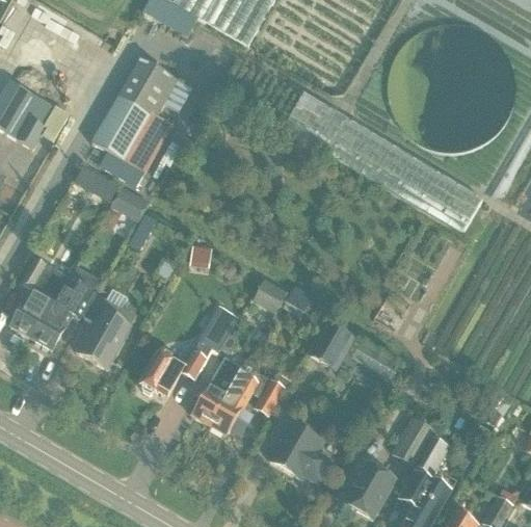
[(142,10),(156,19),(163,5),(155,0),(148,0),(142,10)]
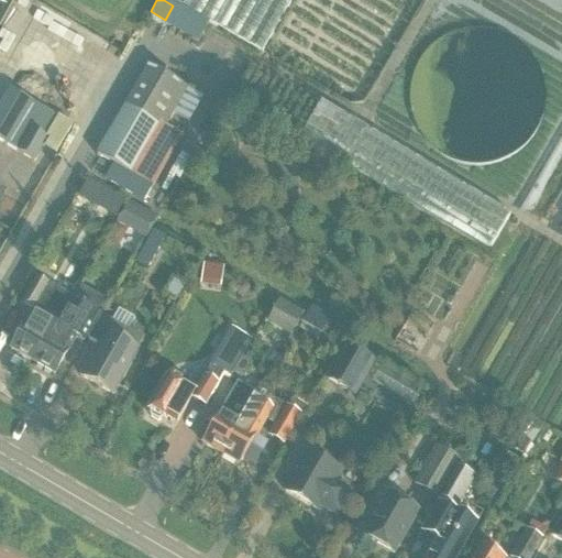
[(180,0),(264,47),(290,0),(180,0)]
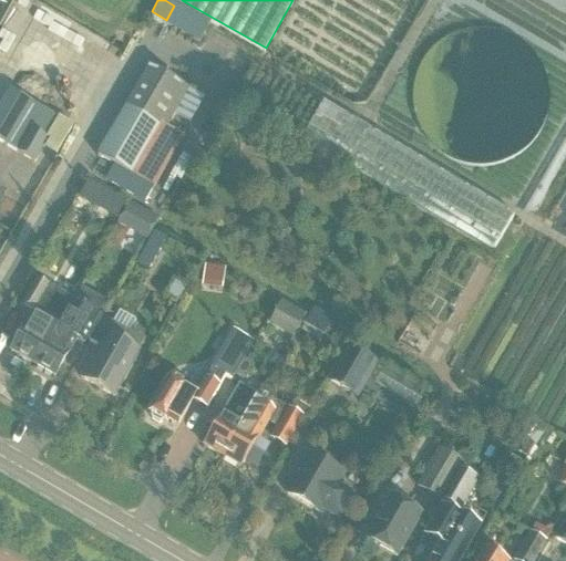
[(151,60),(99,151),(116,160),(156,184),(185,132),(168,123),(192,83),(151,60)]
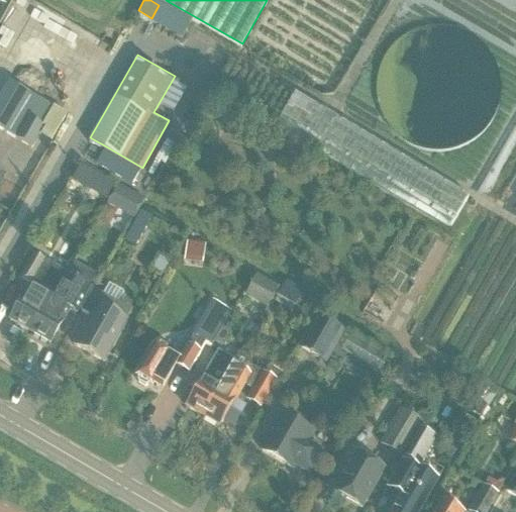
[(69,109),(55,102),(10,76),(0,92),(0,123),(34,143),(43,128),(54,134),(69,109)]
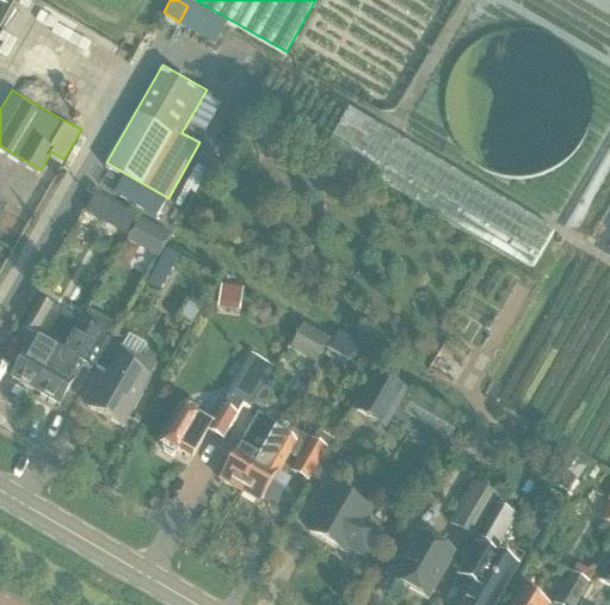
[(240,137),(253,106),(229,97),(217,129),(240,137)]
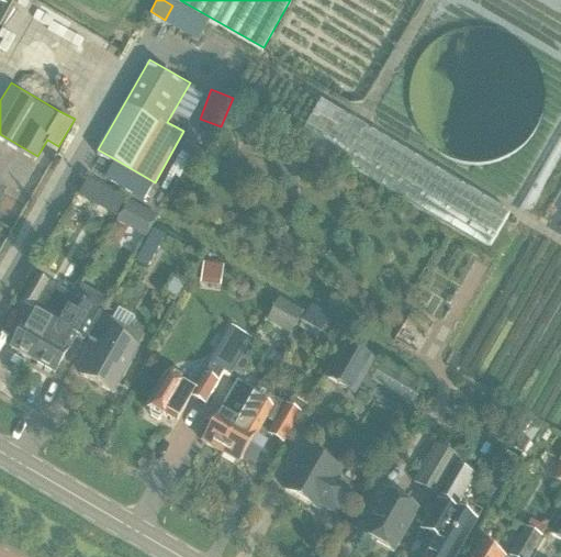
[(489,248),(512,209),(322,98),(299,137),(489,248)]
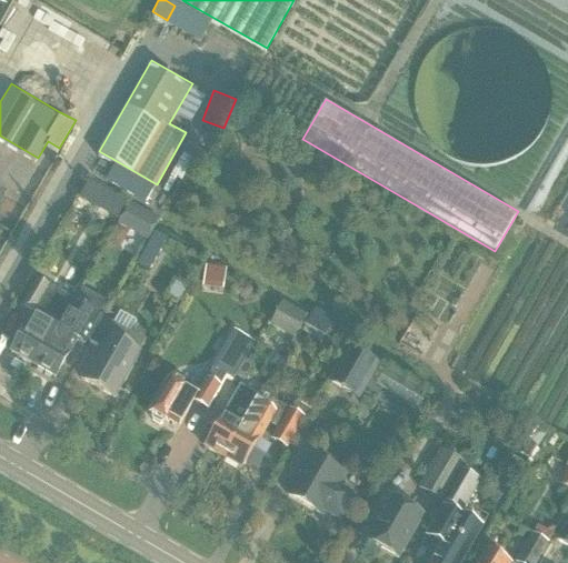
[(148,200),(157,184),(117,161),(108,177),(148,200)]
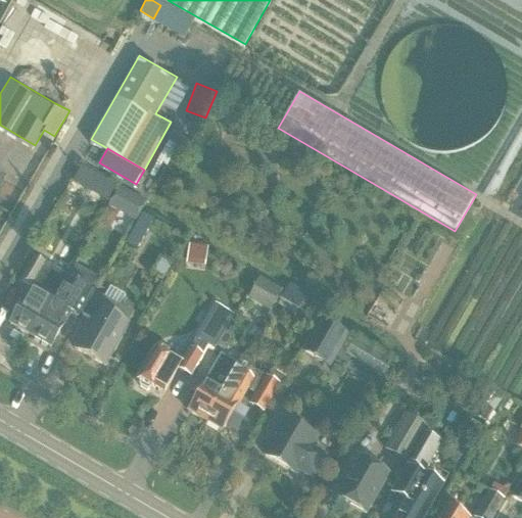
[(84,161),(75,177),(93,187),(102,172),(84,161)]
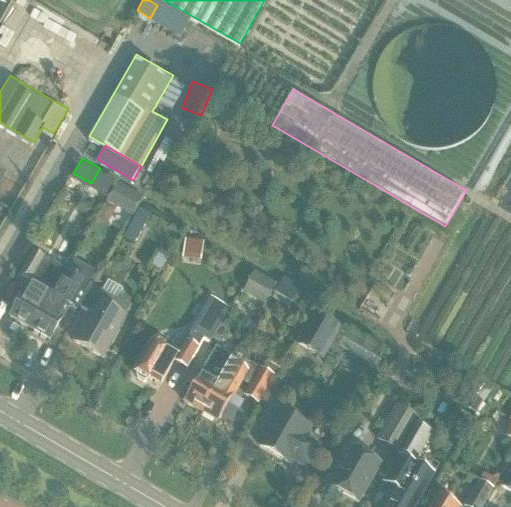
[(118,179),(107,198),(132,212),(143,193),(118,179)]
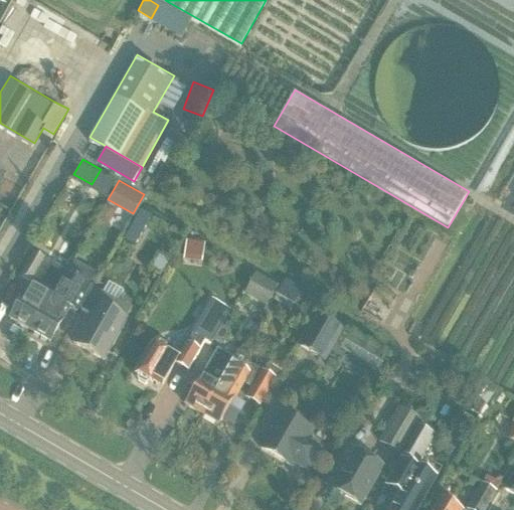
[(152,214),(142,208),(131,227),(141,233),(152,214)]
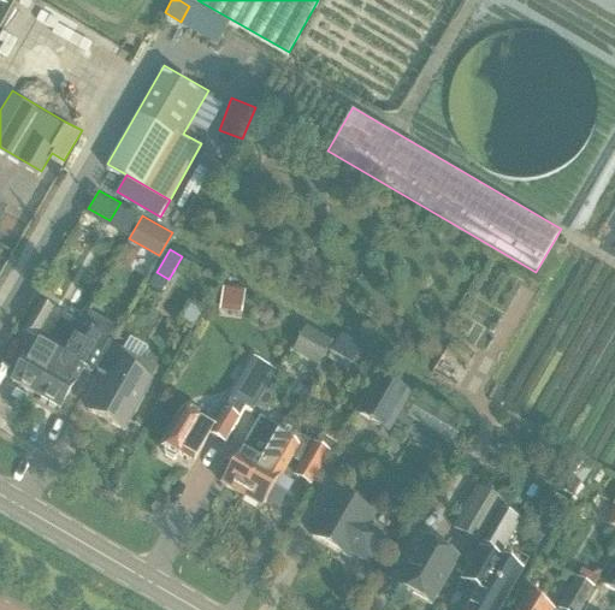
[(106,315),(114,297),(99,290),(90,308),(106,315)]
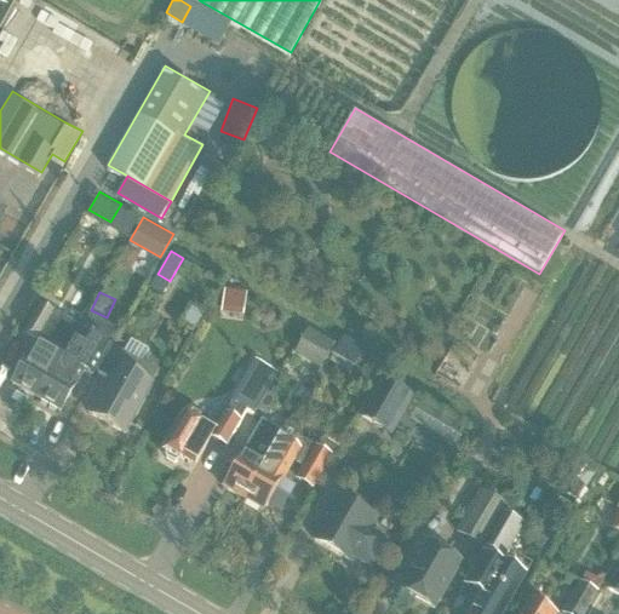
[(85,323),(80,320),(43,299),(26,328),(40,336),(15,379),(43,396),(50,384),(45,382),(55,366),(53,366),(56,361),(62,363),(85,323)]
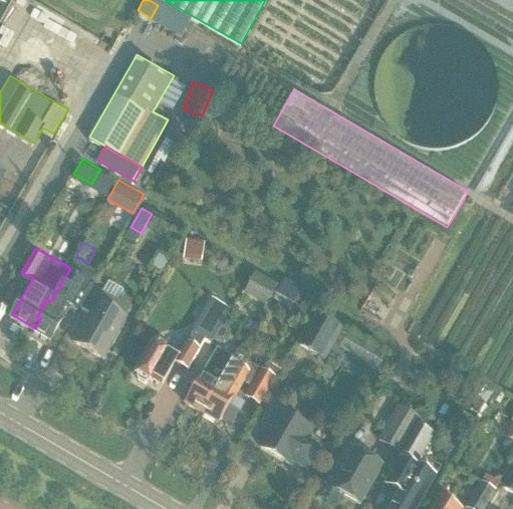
[(81,301),(92,281),(70,268),(51,301),(46,299),(44,303),(45,303),(37,316),(41,318),(35,328),(51,337),(70,304),(76,307),(80,300),(81,301)]
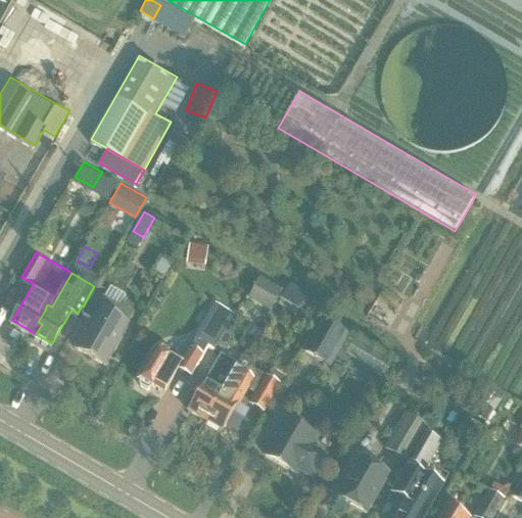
[(259,274),(248,295),(270,308),(276,297),(281,288),(282,286),(259,274)]
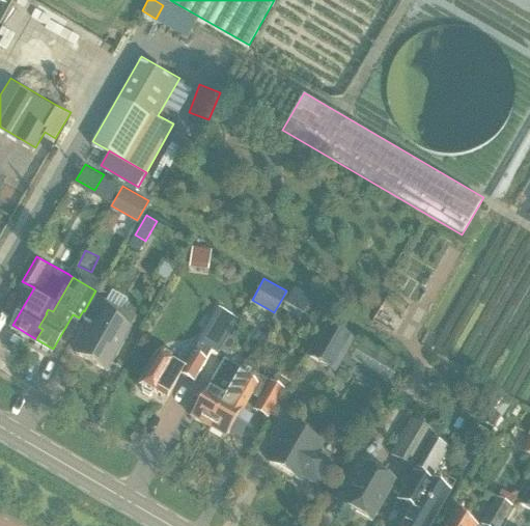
[(313,296),(296,285),(286,301),(304,311),(313,296)]
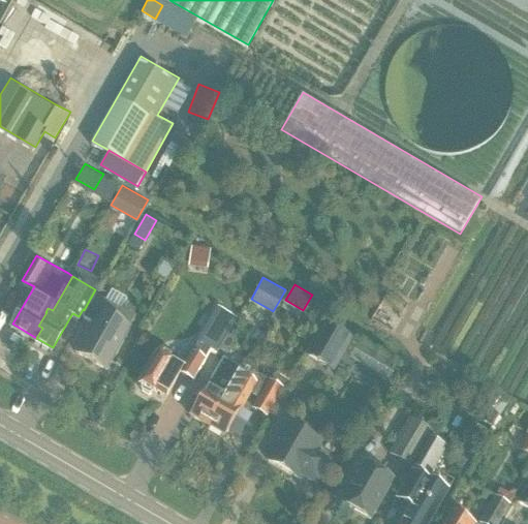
[(132,324),(131,322),(117,314),(122,305),(97,291),(84,314),(94,319),(78,348),(109,366),(132,324)]
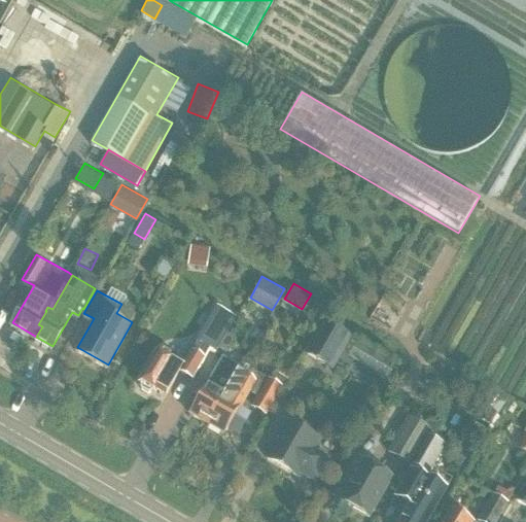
[(279,302),(271,317),(276,320),(278,321),(286,306),(285,306),(279,302)]
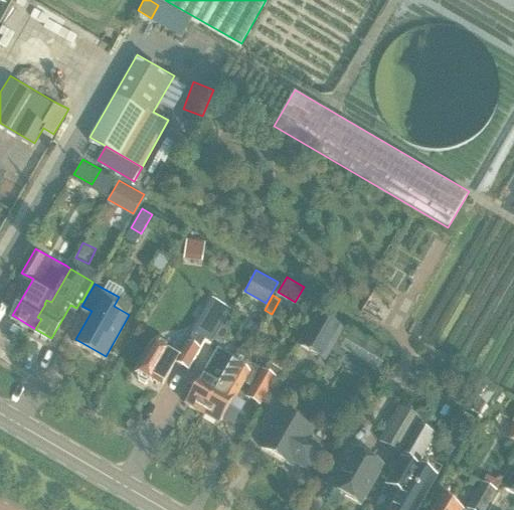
[(326,359),(345,326),(317,310),(299,343),(326,359)]
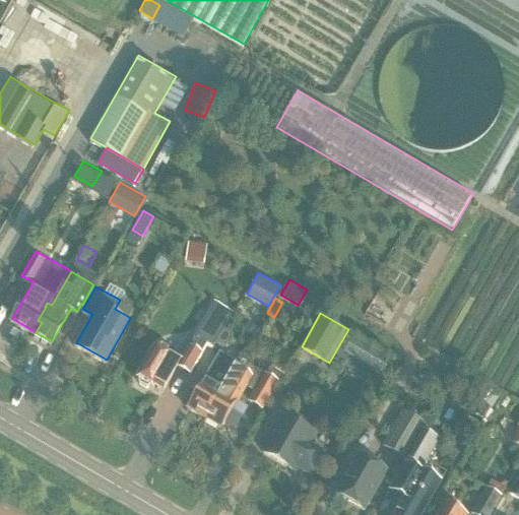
[(179,364),(191,371),(203,349),(208,341),(213,344),(221,332),(206,323),(198,335),(196,333),(183,356),(158,341),(138,375),(141,377),(141,380),(148,385),(152,383),(154,385),(156,382),(165,387),(179,364)]
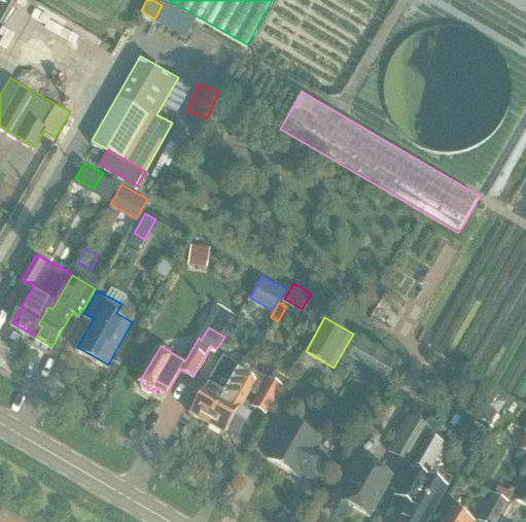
[(362,341),(356,355),(405,377),(411,362),(362,341)]
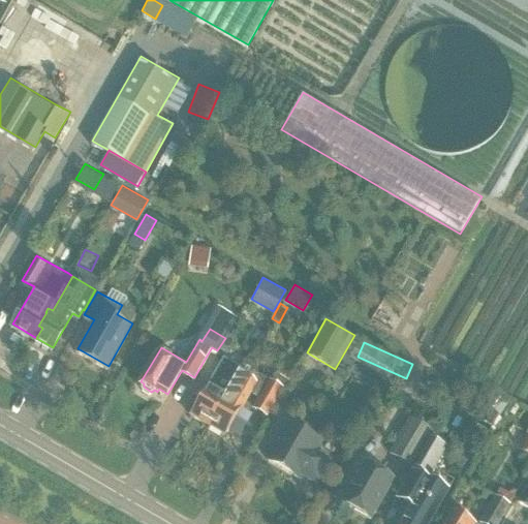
[(269,411),(280,392),(281,392),(285,386),(257,369),(258,368),(256,362),(248,357),(240,368),(236,374),(210,422),(227,432),(253,389),(254,392),(257,394),(262,394),(256,404),(269,411)]
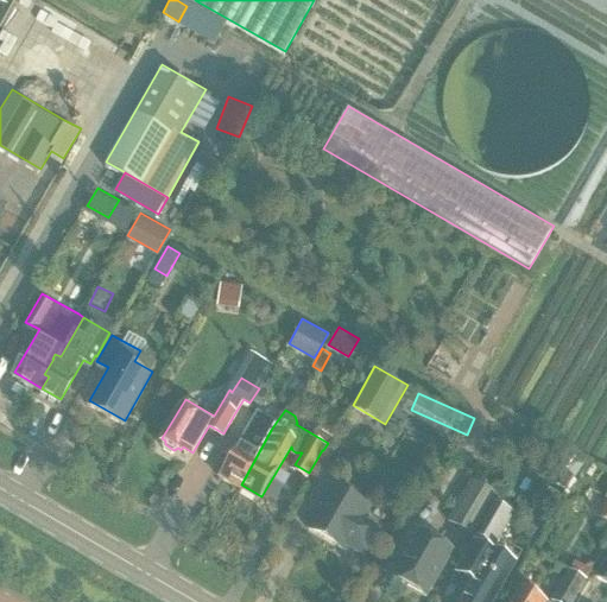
[(241,485),(271,430),(260,424),(248,443),(240,438),(220,473),(241,485)]
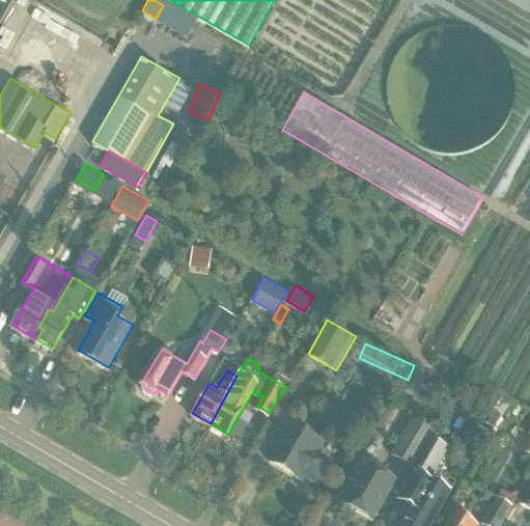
[(494,407),(486,419),(494,423),(500,411),(494,407)]
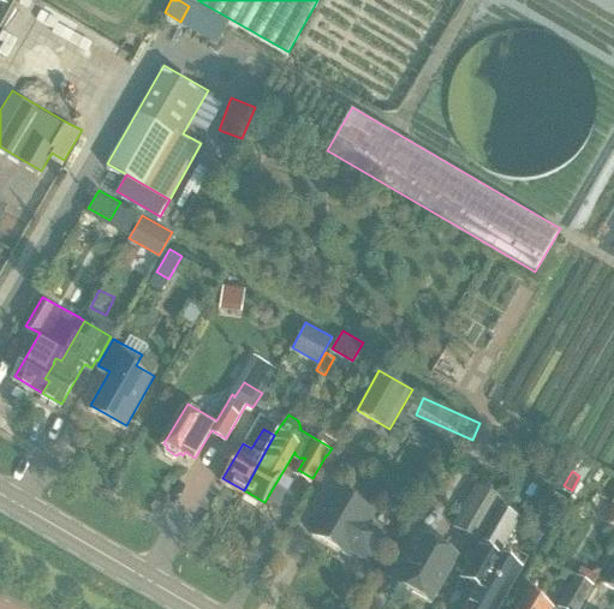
[(482,539),(495,518),(494,518),(506,496),(477,481),(454,523),(482,539)]
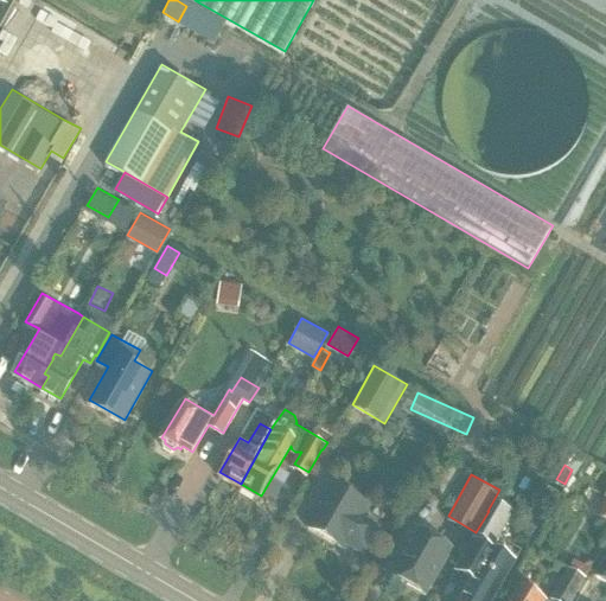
[(363,549),(380,522),(365,513),(371,503),(335,483),(310,524),(344,544),(346,539),(363,549)]
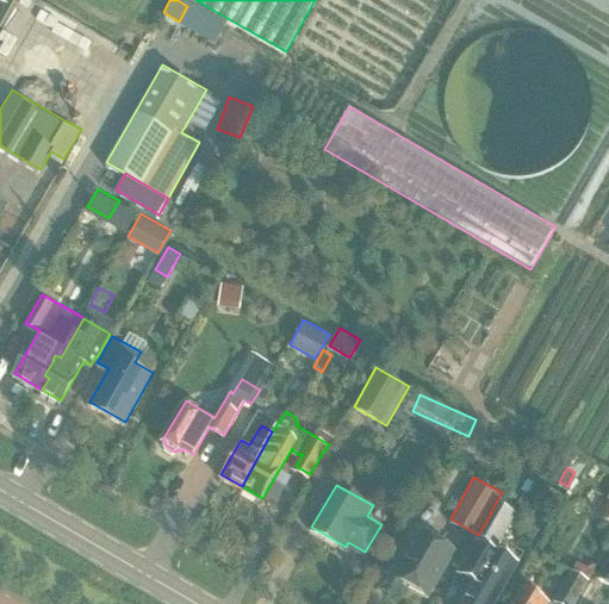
[(544,499),(546,506),(557,512),(566,497),(551,489),(544,499)]
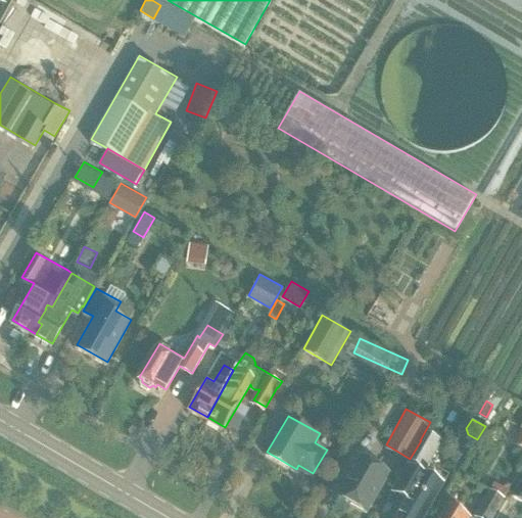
[(436,450),(424,442),(421,440),(410,459),(413,461),(411,465),(408,463),(395,484),(410,492),(394,517),(423,517),(443,483),(423,472),(436,450)]
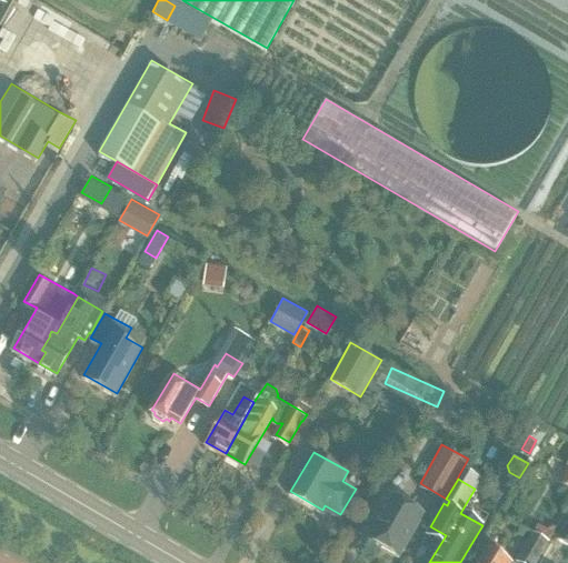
[(497,488),(491,498),(500,503),(506,493),(497,488)]
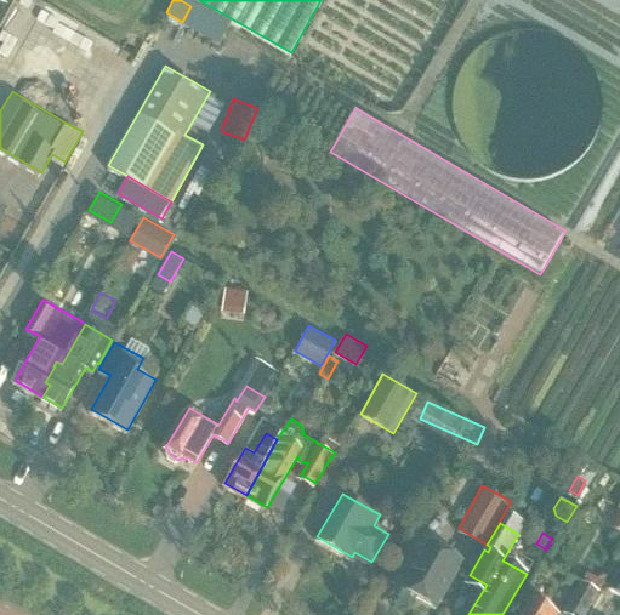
[(437,605),(464,558),(432,537),(403,586),(437,605)]
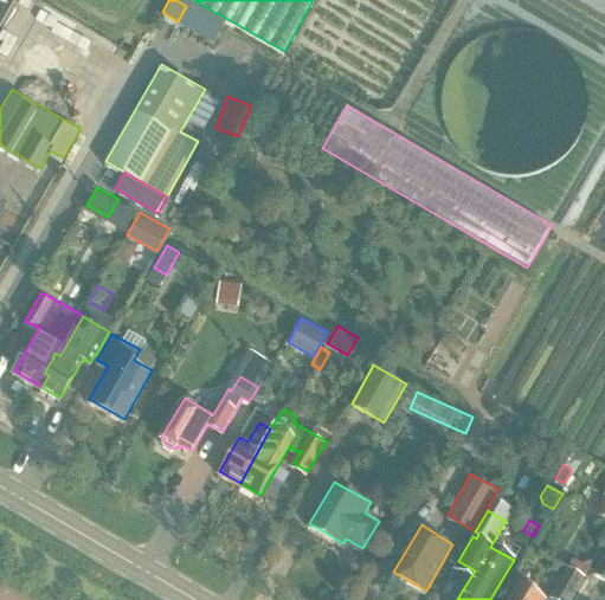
[(604,552),(594,571),(604,575),(604,552)]
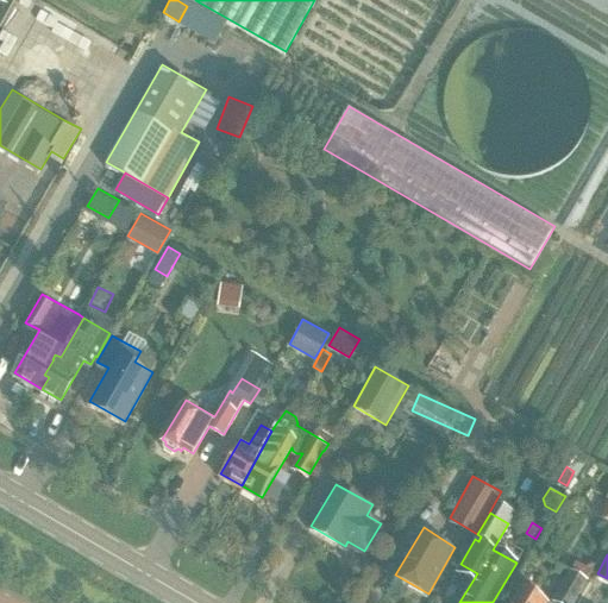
[(574,602),(589,577),(572,566),(553,597),(562,602),(574,602)]
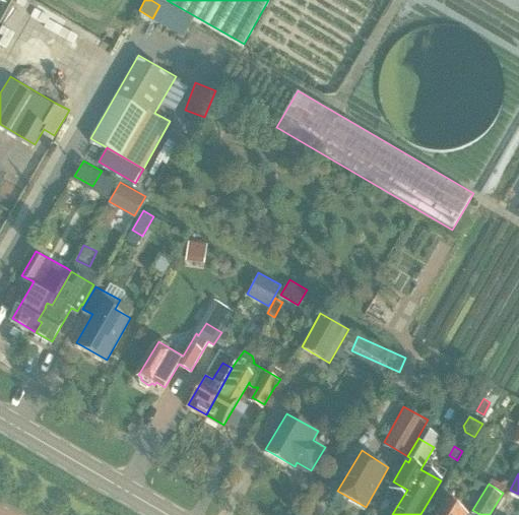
[(467,514),(469,512),(447,499),(436,514),(467,514)]
